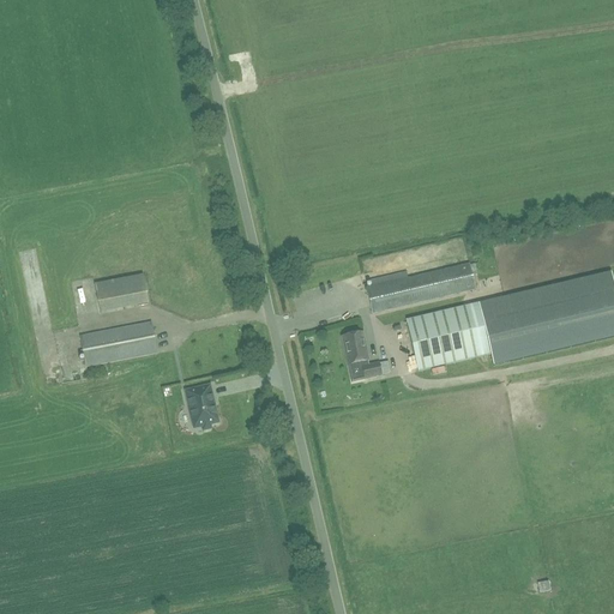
[(373,314),(475,290),(469,265),(367,289),(373,314)]
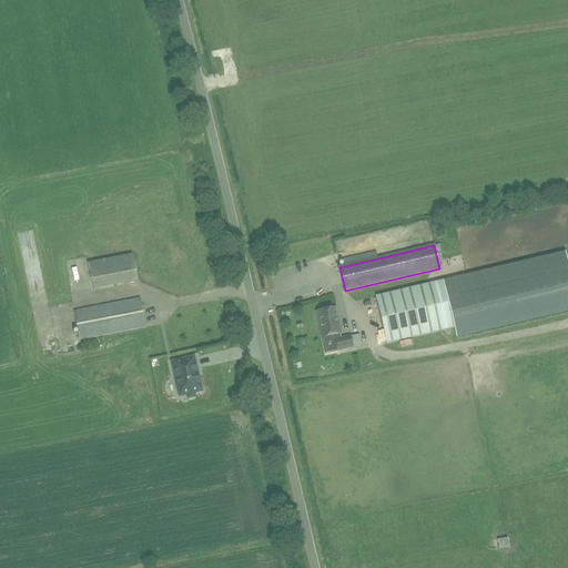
[(443,281),(375,297),(386,344),(454,328),(456,340),(567,312),(567,265),(565,252),(443,281)]
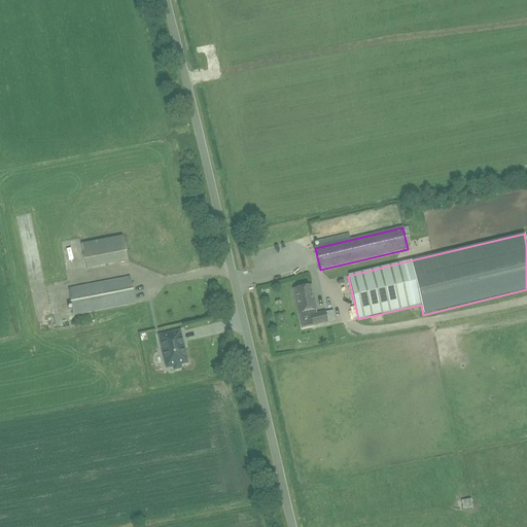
[(118,264),(127,261),(127,260),(126,260),(121,237),(113,238),(118,264)]
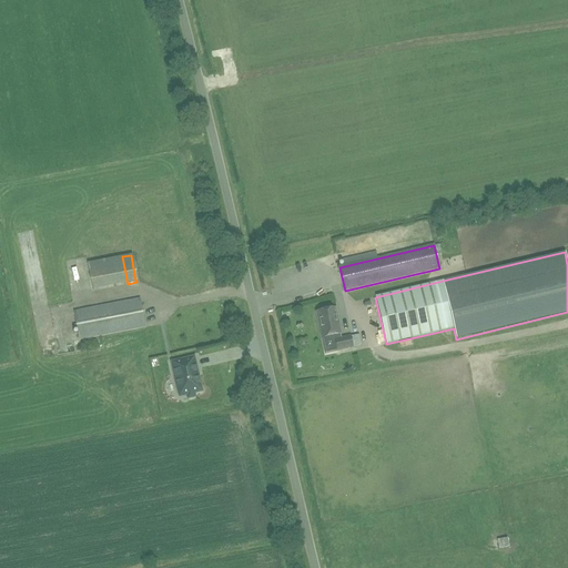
[(128,284),(122,256),(87,263),(92,290),(128,284)]
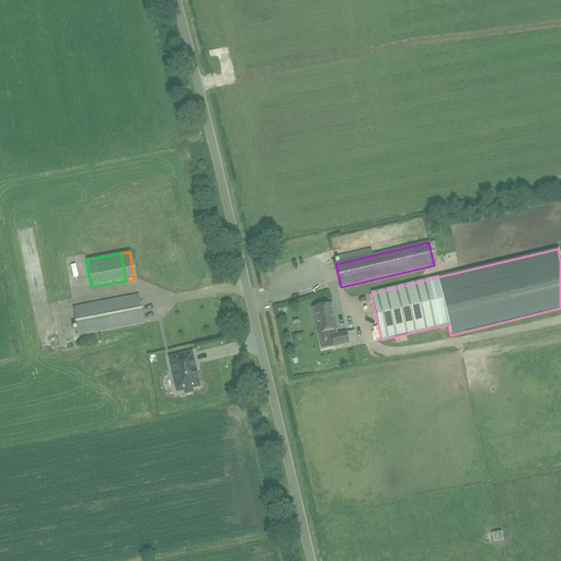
[(79,336),(142,323),(137,296),(73,308),(79,336)]
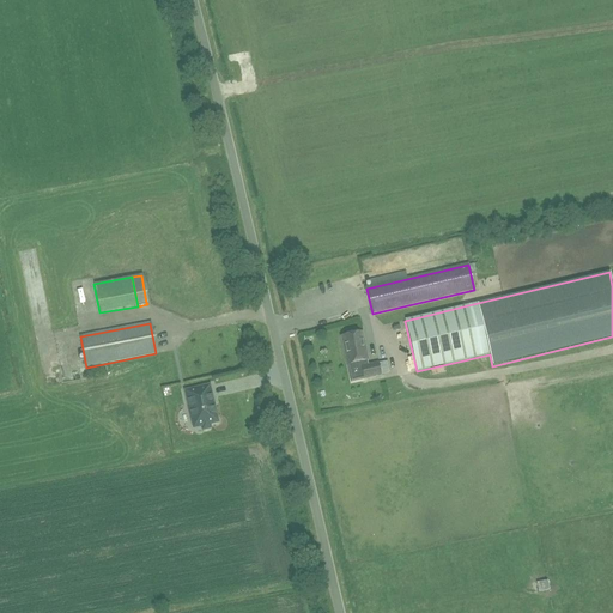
[(340,338),(347,365),(360,362),(364,380),(381,376),(377,363),(368,365),(366,360),(368,360),(362,333),(340,338)]
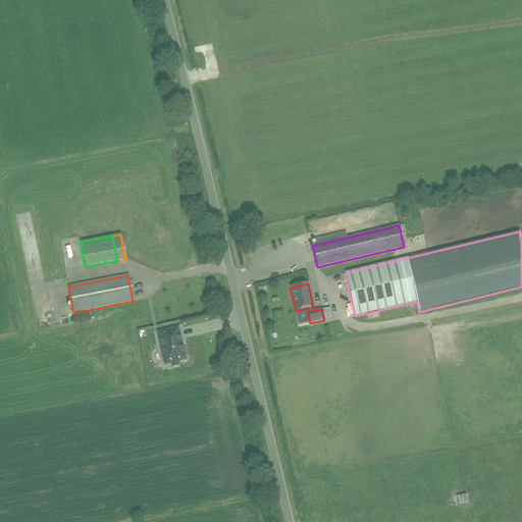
[(164,364),(171,363),(171,365),(173,366),(177,365),(178,363),(178,361),(185,360),(177,329),(157,333),(164,364)]
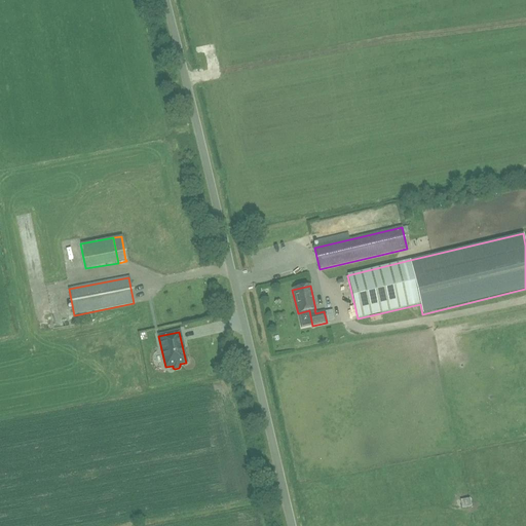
[(476,498),(465,498),(466,509),(476,508),(476,498)]
